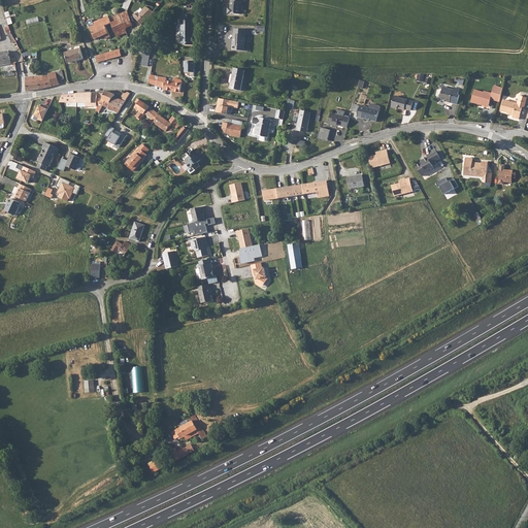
[(228,7),(228,12),(239,12),(240,1),(245,1),(245,0),(230,0),(231,7),(228,7)]
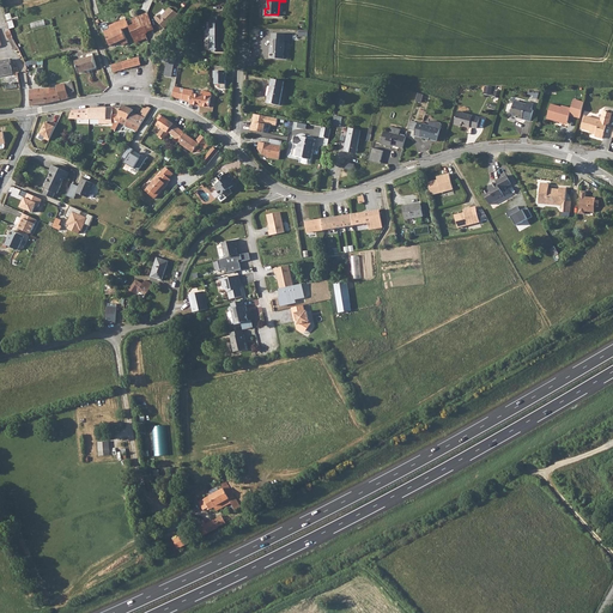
[(176,13),(169,7),(161,16),(159,13),(155,18),(164,26),(176,13)]
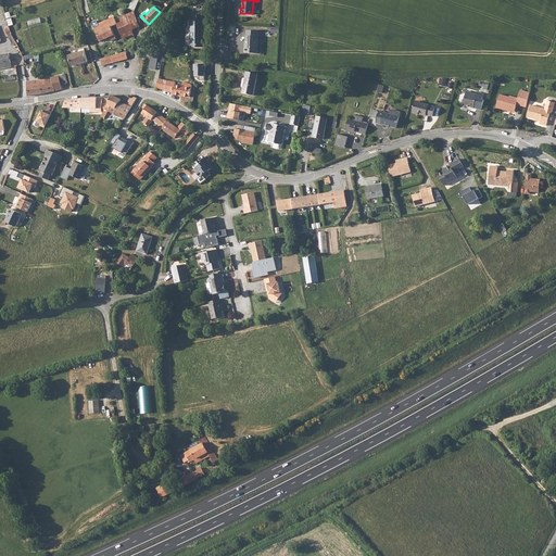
[(140,27),(134,11),(118,16),(121,22),(116,23),(117,25),(123,39),(134,35),(131,30),(140,27)]
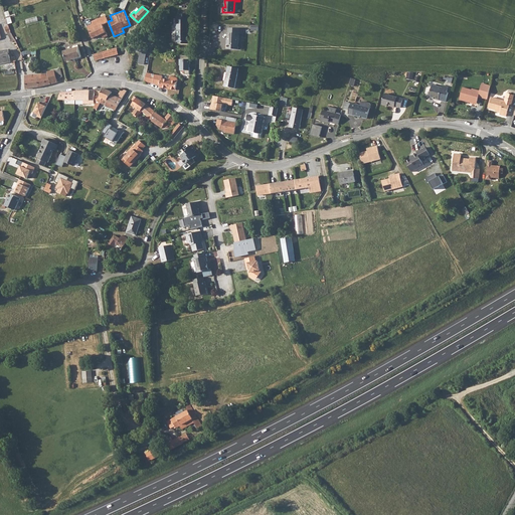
[(176,18),(176,42),(180,42),(180,44),(186,44),(187,18),(188,18),(188,14),(187,14),(187,10),(179,10),(179,14),(178,14),(178,18),(176,18)]
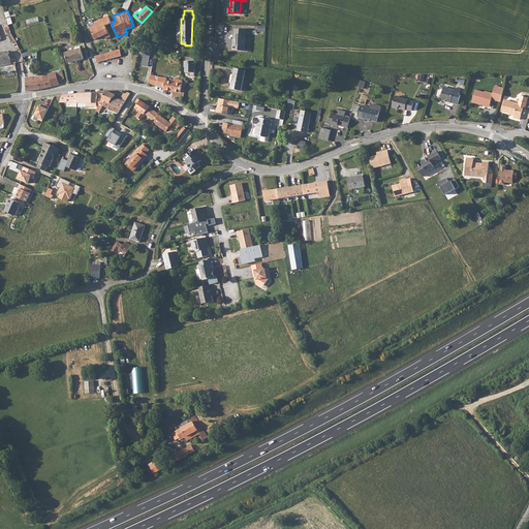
[(105,26),(112,24),(111,22),(109,18),(94,22),(95,25),(90,27),(94,39),(104,35),(105,39),(111,37),(105,26)]
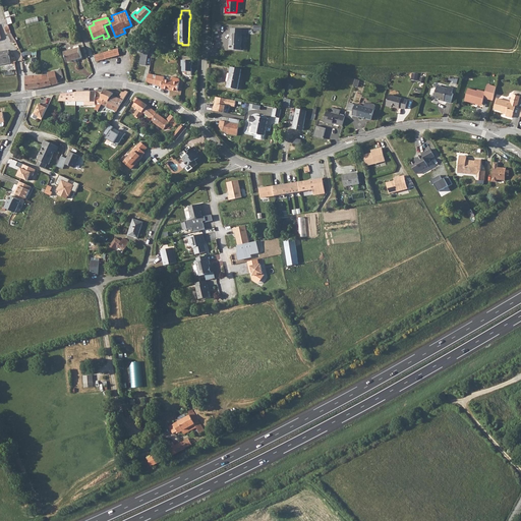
[(11,31),(9,26),(5,27),(11,43),(16,42),(11,33),(11,31)]
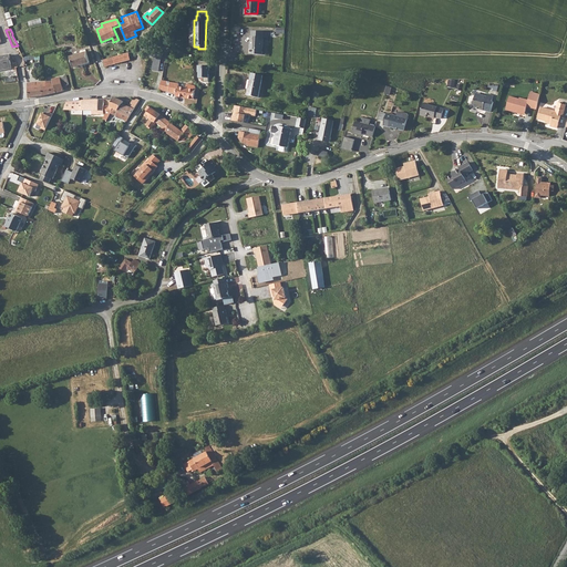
[(266,31),(251,31),(251,37),(250,37),(250,45),(250,53),(263,54),(263,37),(266,38),(266,31)]
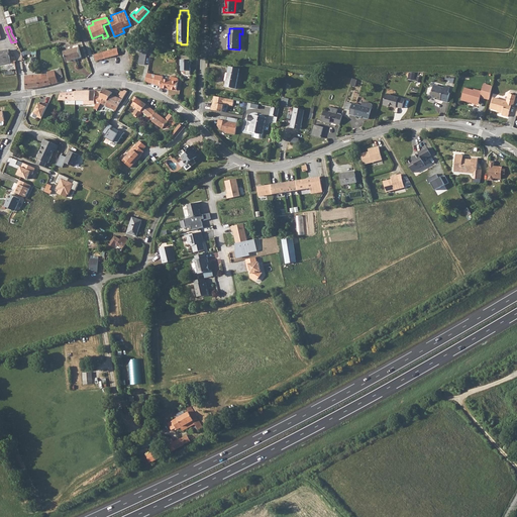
[(79,47),(72,49),(75,60),(82,58),(79,47)]
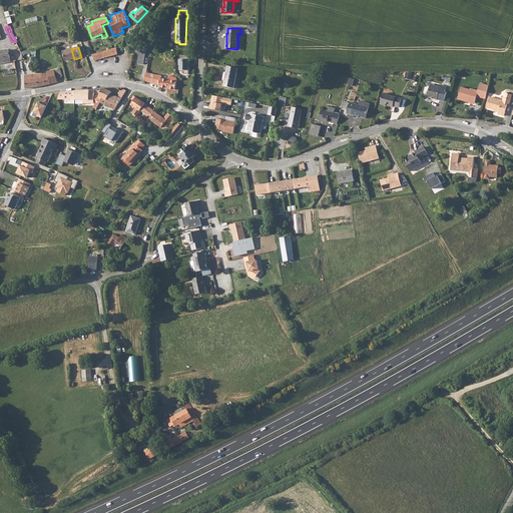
[(116,48),(93,55),(95,61),(118,54),(116,48)]
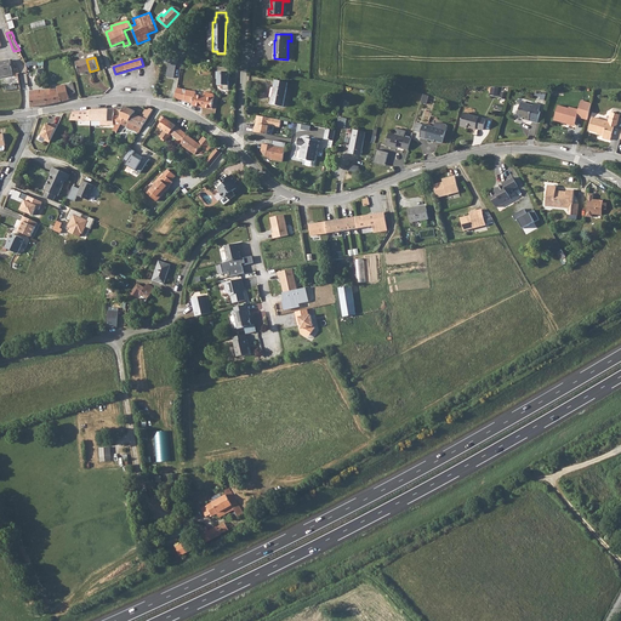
[(90,72),(86,60),(78,63),(80,74),(90,72)]
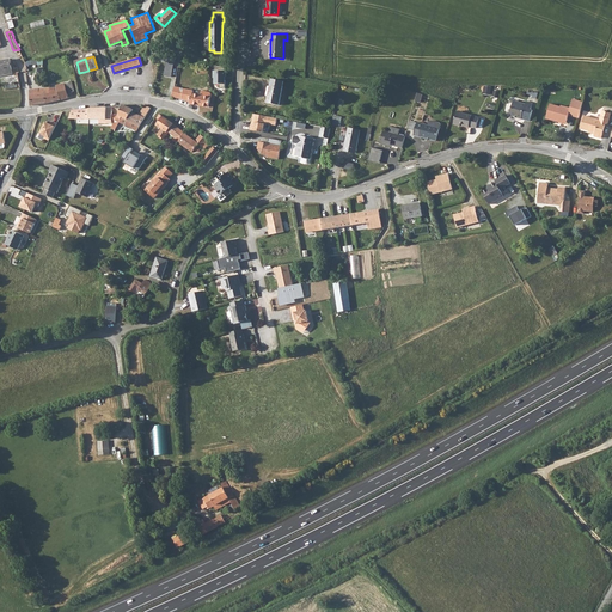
[(10,60),(0,61),(0,75),(13,74),(10,60)]
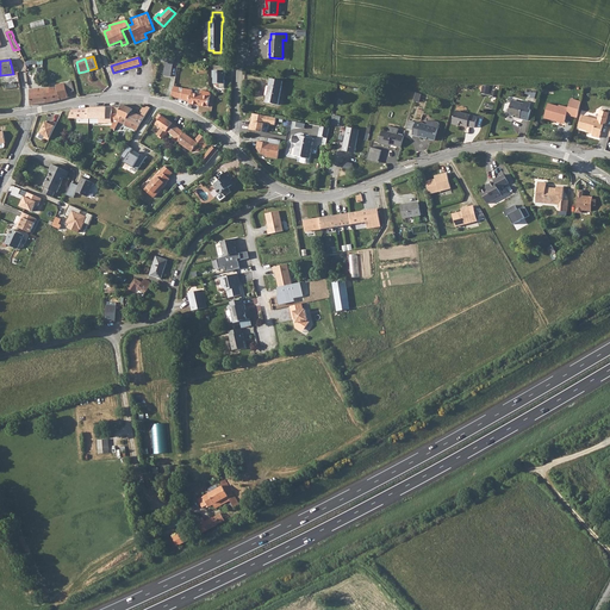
[(163,75),(170,76),(173,62),(166,61),(163,75)]
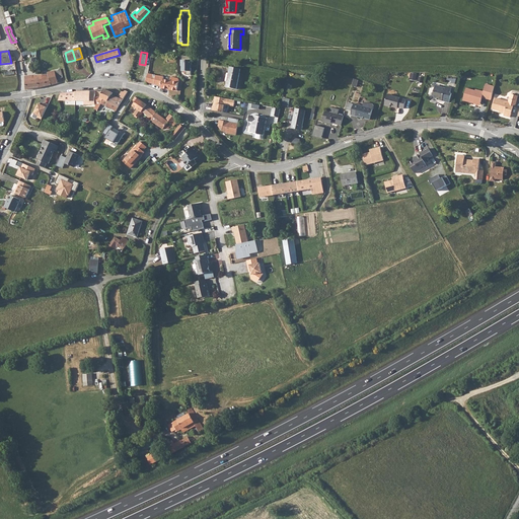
[(191,60),(179,60),(179,66),(180,66),(180,71),(191,71),(191,60)]
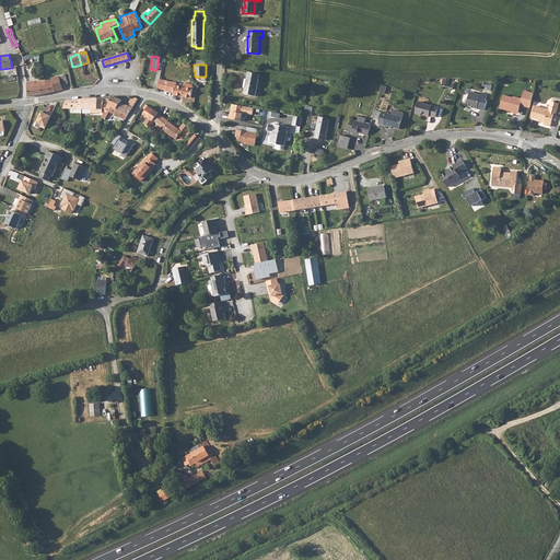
[(247,79),(245,88),(244,93),(255,95),(259,74),(248,72),(247,79)]
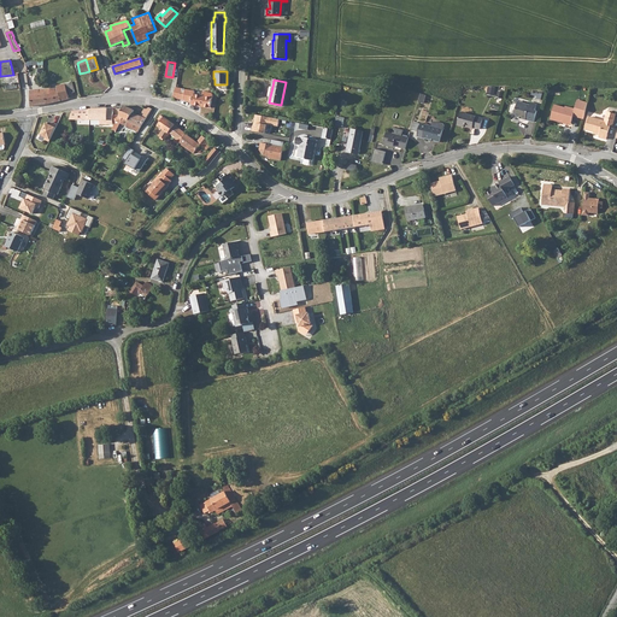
[(45,95),(46,105),(70,99),(69,95),(76,93),(72,83),(56,87),(56,89),(50,89),(50,95),(45,95)]
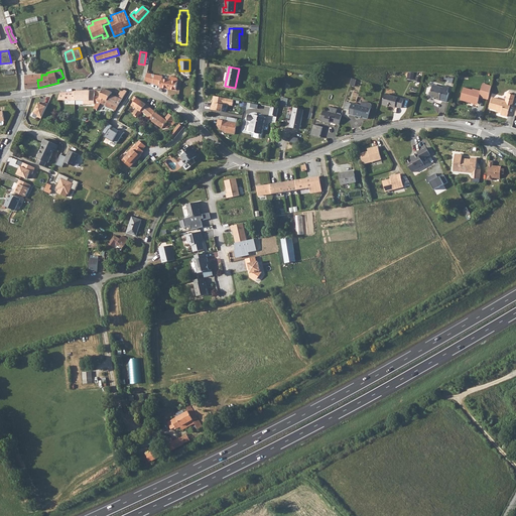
[(145,81),(145,83),(160,87),(160,88),(176,91),(177,82),(175,79),(169,78),(169,82),(162,81),(162,78),(147,74),(145,81)]
